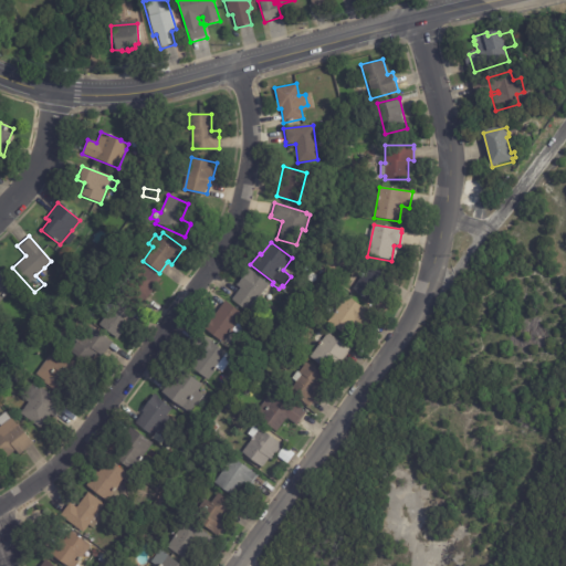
[(147,296),(140,306),(124,294),(137,275),(133,272),(138,263),(160,279),(147,296)]
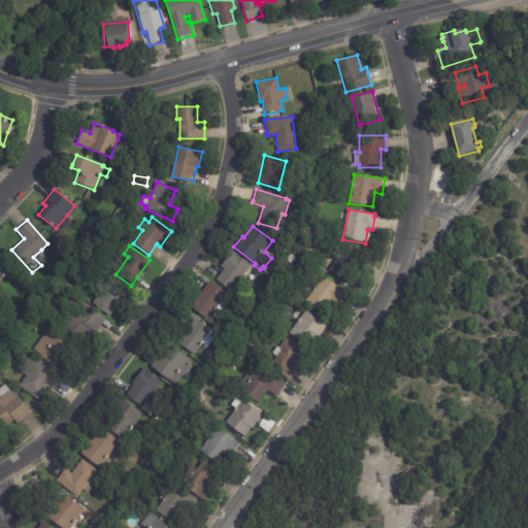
[(364,260),(349,284),(329,271),(343,248),(364,260)]
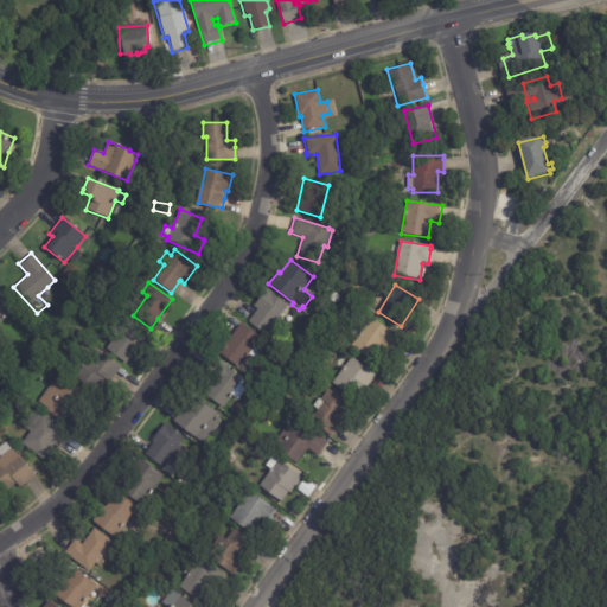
[(288,305),(266,336),(248,321),(256,310),(253,307),(267,288),(288,305)]
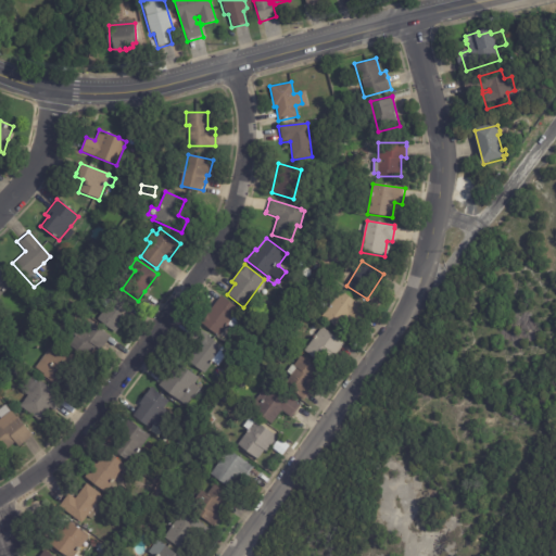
[(12,283),(0,294),(0,268),(13,282),(12,283)]
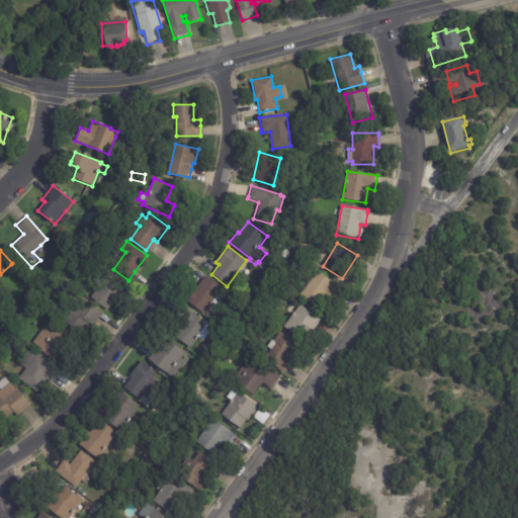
[(125,286),(117,296),(119,297),(108,312),(89,296),(109,271),(126,285),(125,286)]
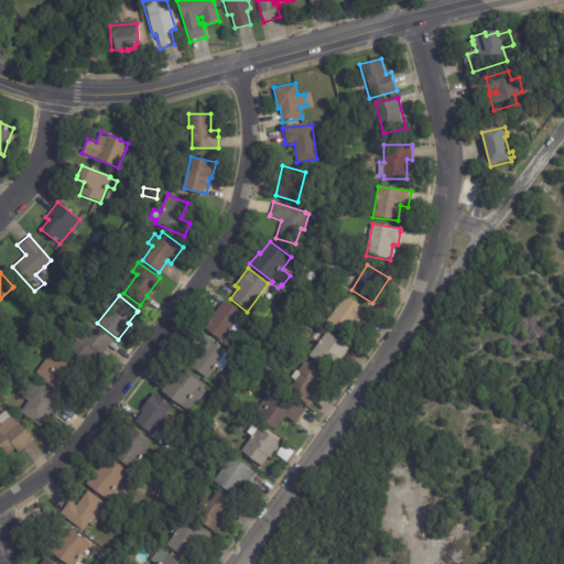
[(375,315),(365,329),(355,322),(345,336),(326,323),(346,295),(375,315)]
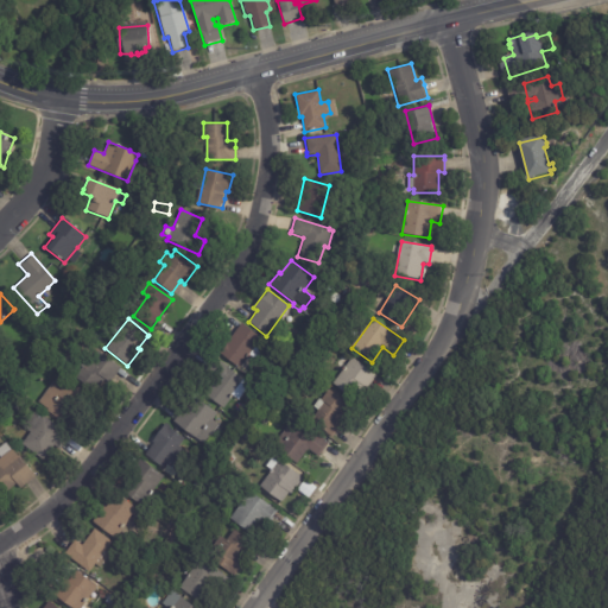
[(266,343),(254,359),(249,355),(240,368),(219,354),(240,322),(267,341),(266,343)]
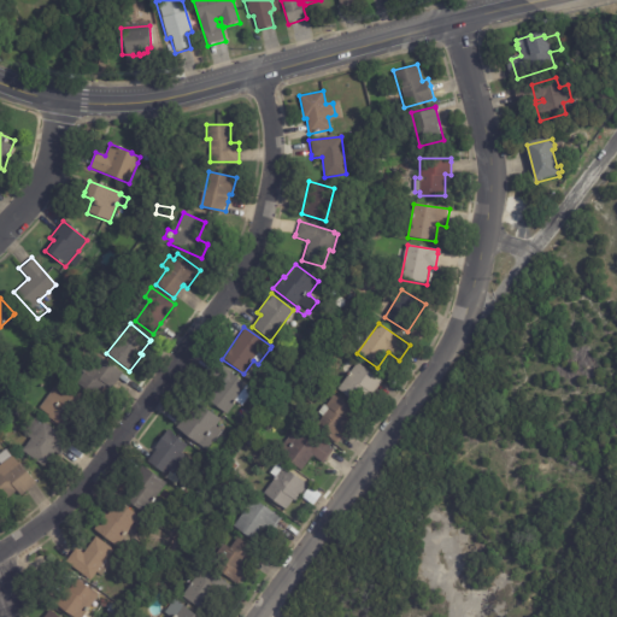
[(341,344),(338,350),(329,344),(334,338),(341,344)]
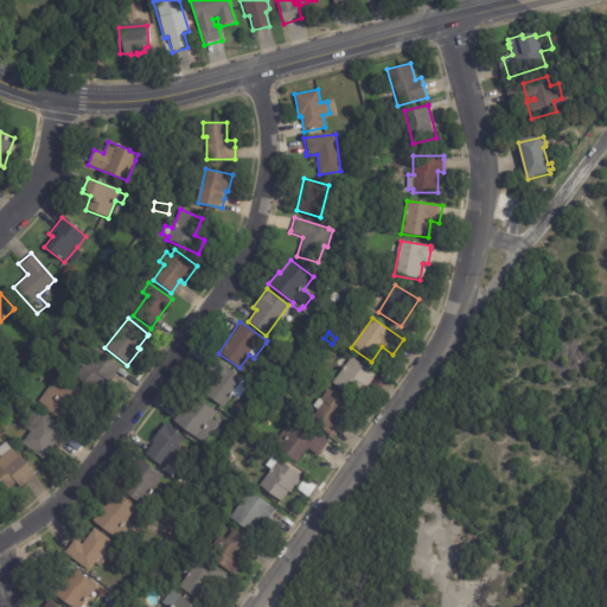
[(120,369),(109,384),(104,381),(96,394),(75,377),(81,368),(78,365),(91,349),(97,352),(98,351),(121,368),(120,369)]
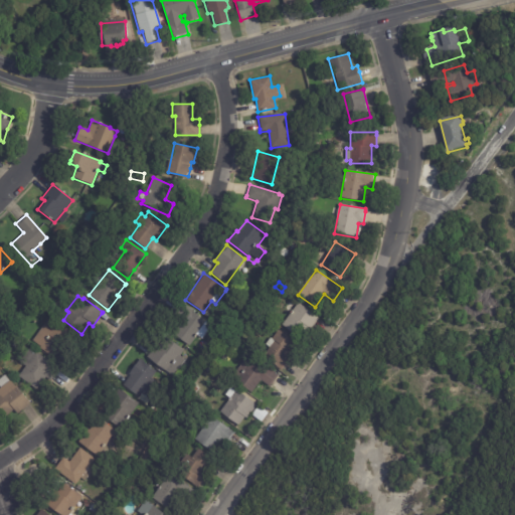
[(320,318),(311,331),(309,330),(302,340),(282,326),(298,303),(320,318)]
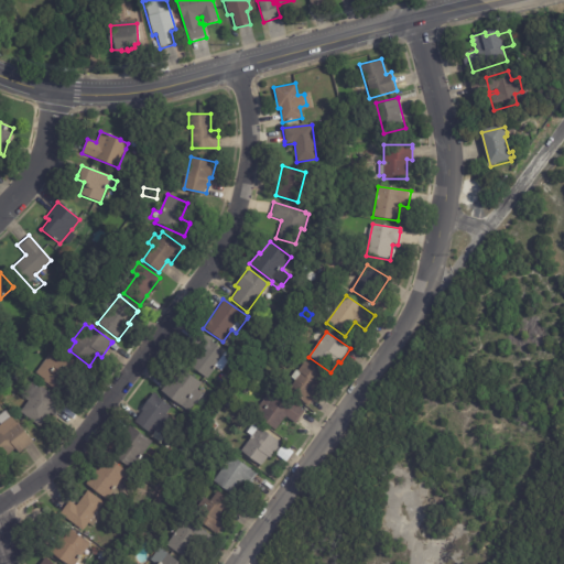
[(231,357),(218,375),(214,372),(208,381),(188,367),(198,354),(190,347),(199,334),(231,357)]
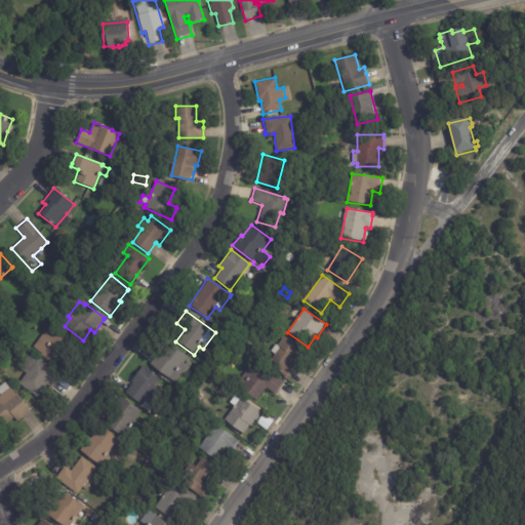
[(67,344),(54,360),(52,358),(49,362),(40,356),(41,354),(33,348),(45,330),(47,331),(52,324),(71,337),(67,344)]
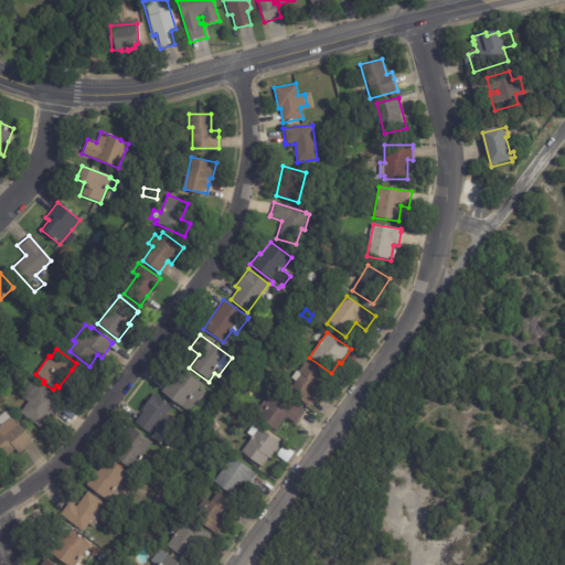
[(317,396),(309,407),(287,393),(300,373),(298,371),(305,362),(324,376),(317,387),(321,390),(317,396)]
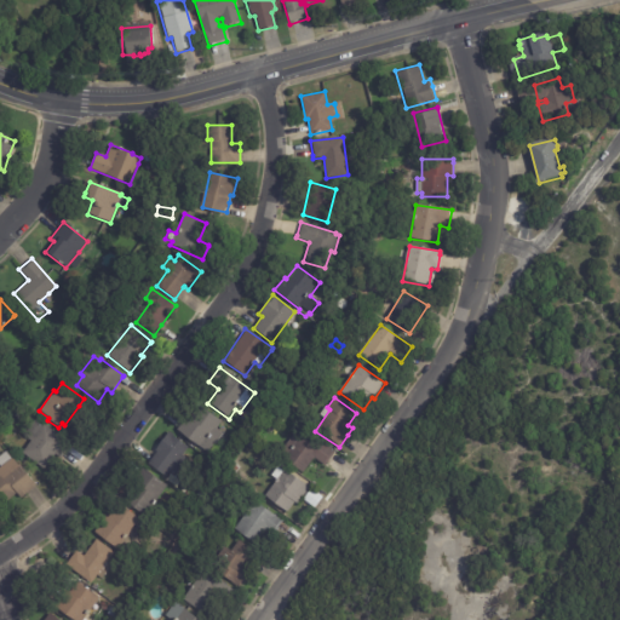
[(222,434),(207,453),(177,429),(196,402),(220,422),(214,429),(222,434)]
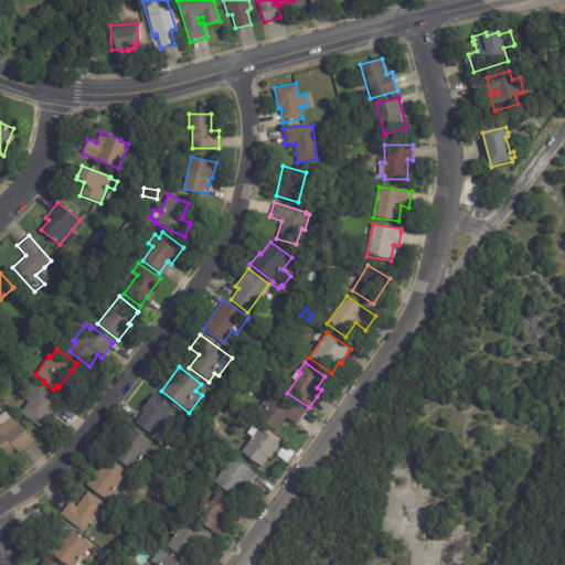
[(39,386),(64,405),(44,432),(20,413),(28,402),(20,396),(30,383),(38,388),(39,386)]
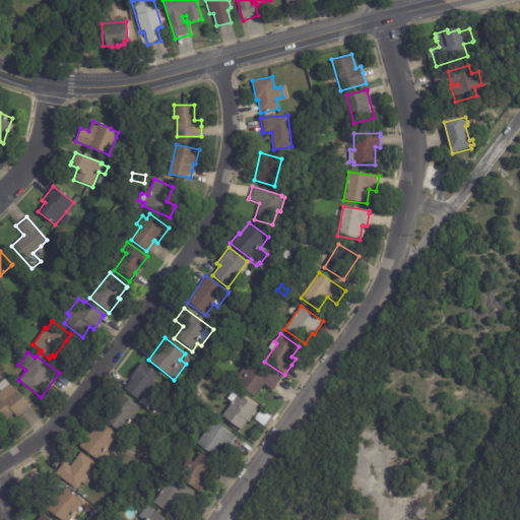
[(280,379),(272,391),(263,384),(254,397),(238,385),(240,383),(236,380),(251,358),(280,379)]
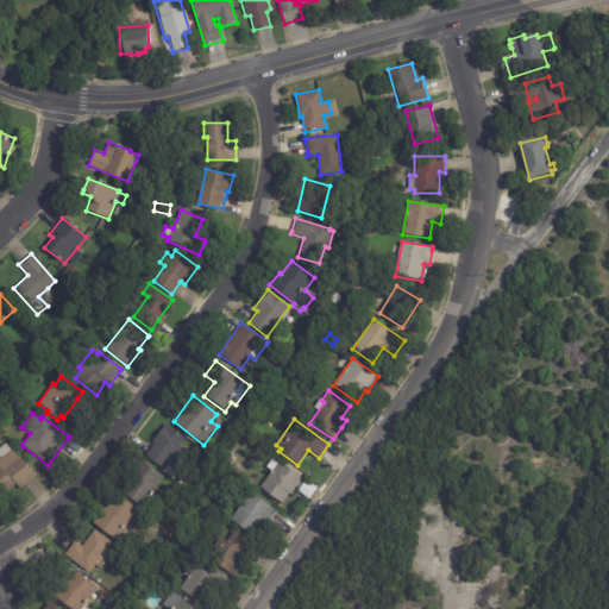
[(145,453),(154,444),(151,443),(165,425),(184,440),(177,447),(190,458),(181,470),(169,462),(163,470),(145,454),(145,453)]
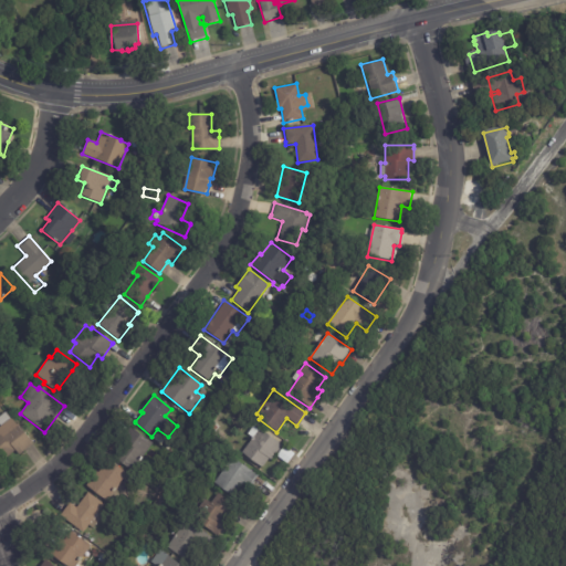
[(33,444),(18,457),(14,452),(3,461),(0,457),(0,426),(11,418),(17,425),(18,423),(33,444)]
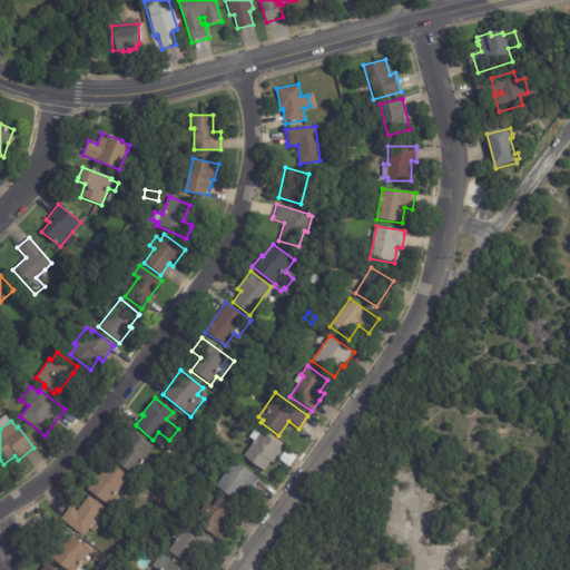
[(216,426),(220,430),(216,435),(212,432),(216,426)]
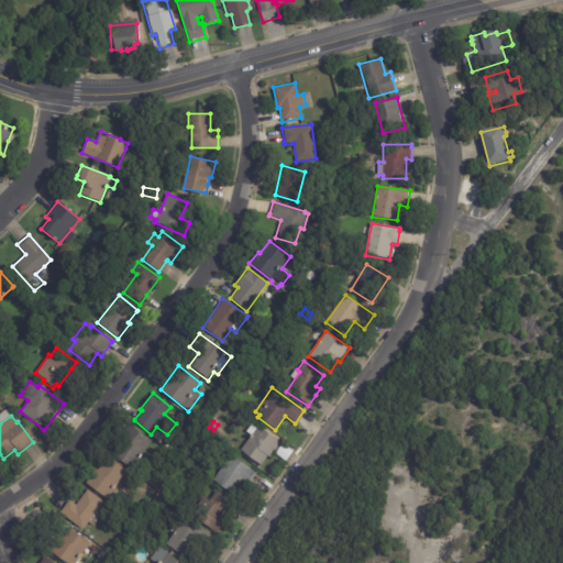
[(152,441),(131,470),(108,453),(129,424),(152,441)]
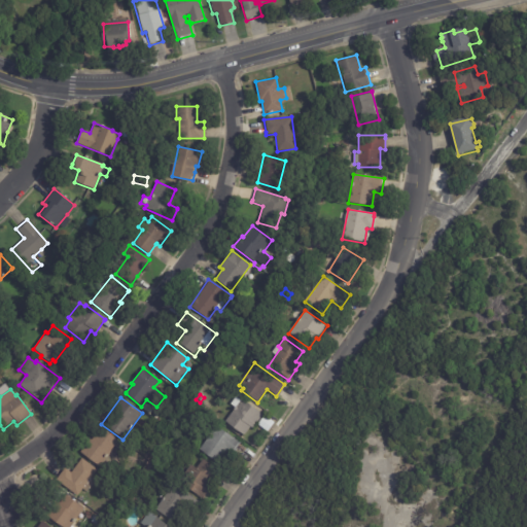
[(262,415),(252,429),(250,427),(244,435),(224,421),(242,398),(262,415)]
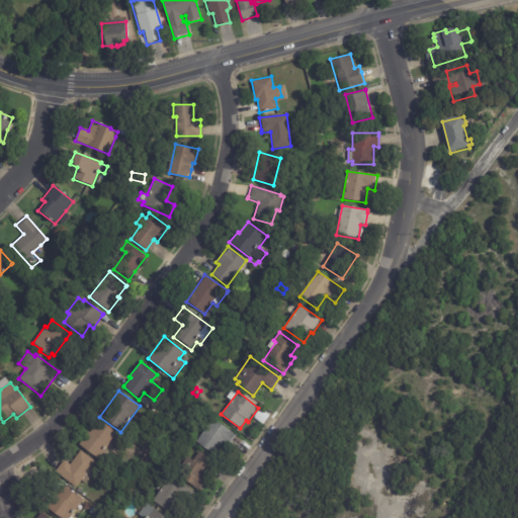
[(170,406),(176,411),(169,419),(164,415),(170,406)]
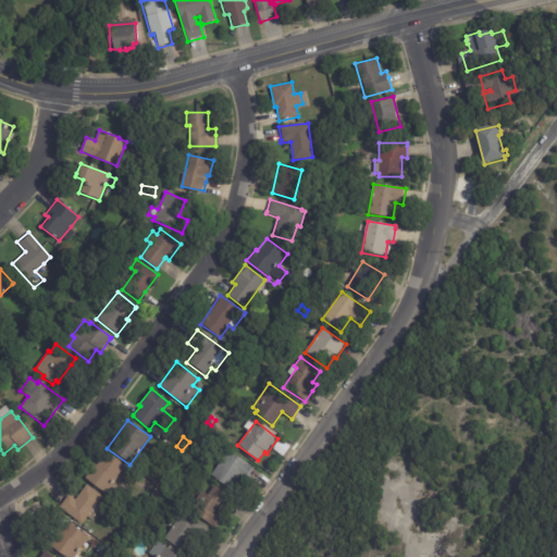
[(254,469),(245,481),(238,475),(230,489),(210,474),(229,450),(254,469)]
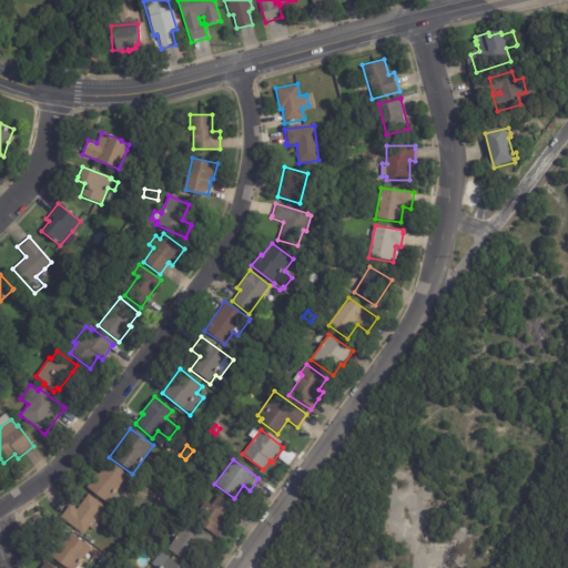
[(125,478),(107,504),(85,488),(97,473),(98,475),(108,460),(128,476),(125,478)]
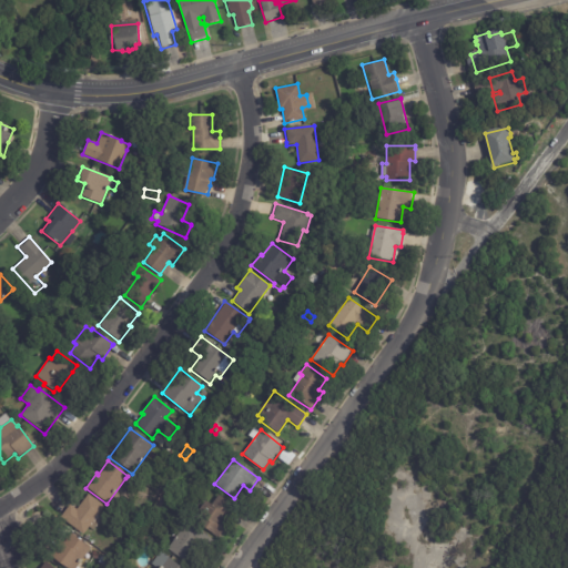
[(82,536),(59,518),(69,505),(75,510),(88,495),(103,507),(97,516),(102,519),(93,530),(89,527),(82,536)]
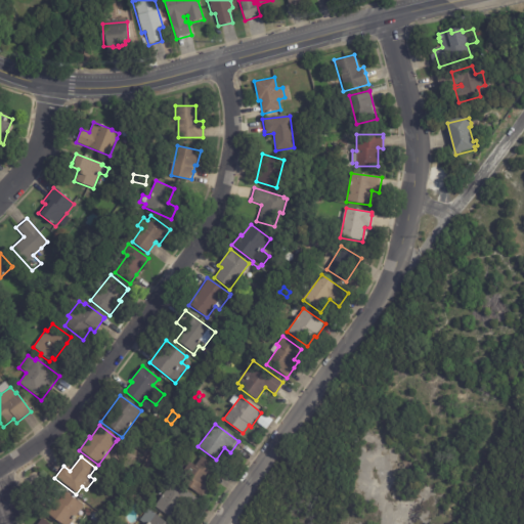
[(217,469),(208,480),(213,484),(202,497),(177,478),(190,462),(194,466),(202,456),(217,469)]
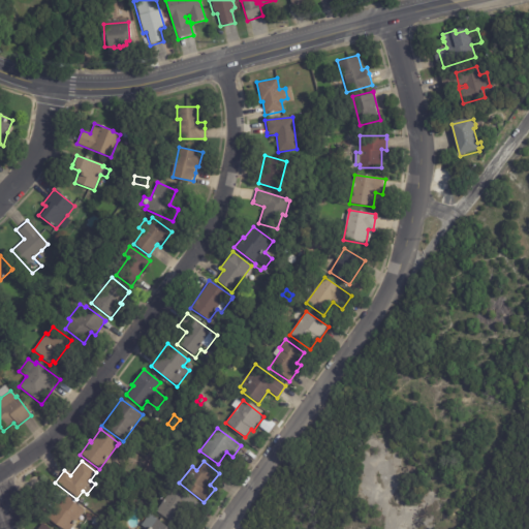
[(194,502),(188,510),(182,507),(172,523),(156,511),(175,486),(195,500),(194,502)]
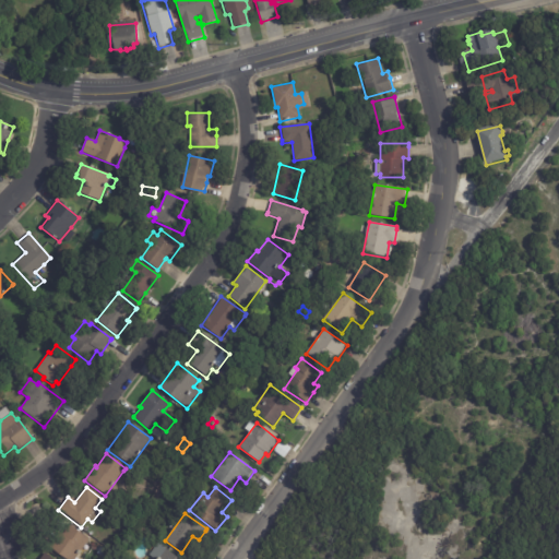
[(88,539),(74,558),(58,558),(48,551),(50,549),(48,547),(59,532),(61,534),(68,524),(88,539)]
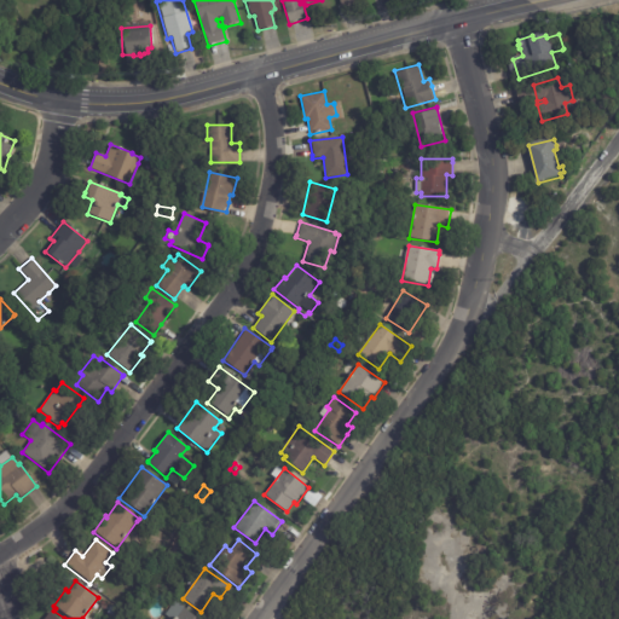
[(166,618),(163,617),(174,602),(197,618),(166,618)]
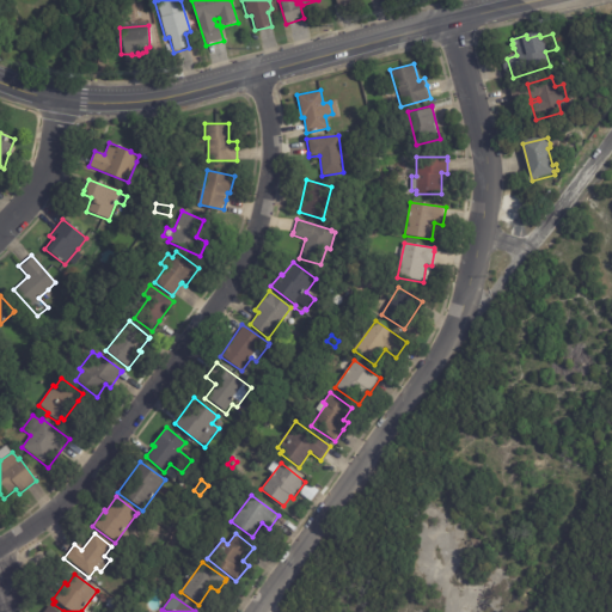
[(118,609),(116,611),(109,611),(104,609),(109,601),(118,609)]
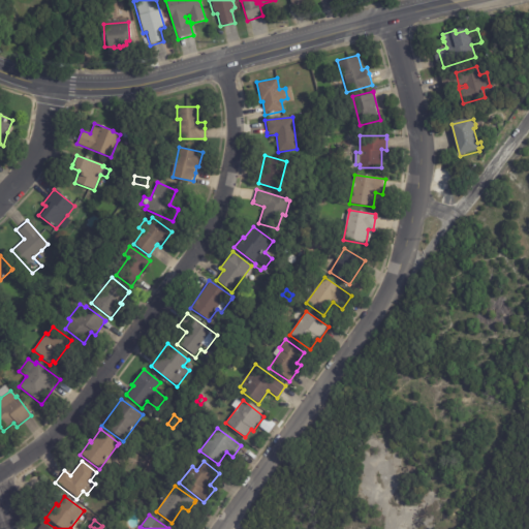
All buildings are outlined.
